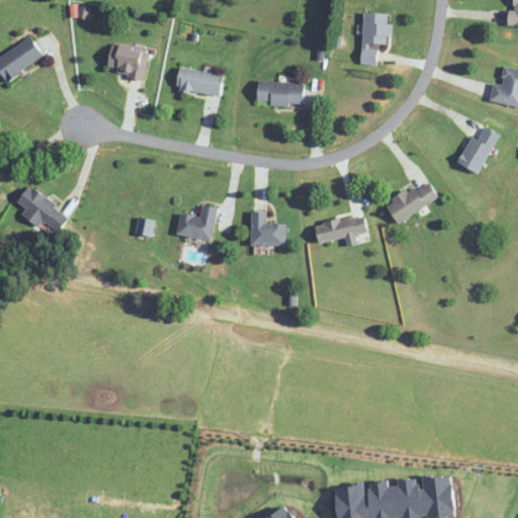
[(364,12),(362,64),(377,65),(378,45),(390,45),(391,13),(364,12)]
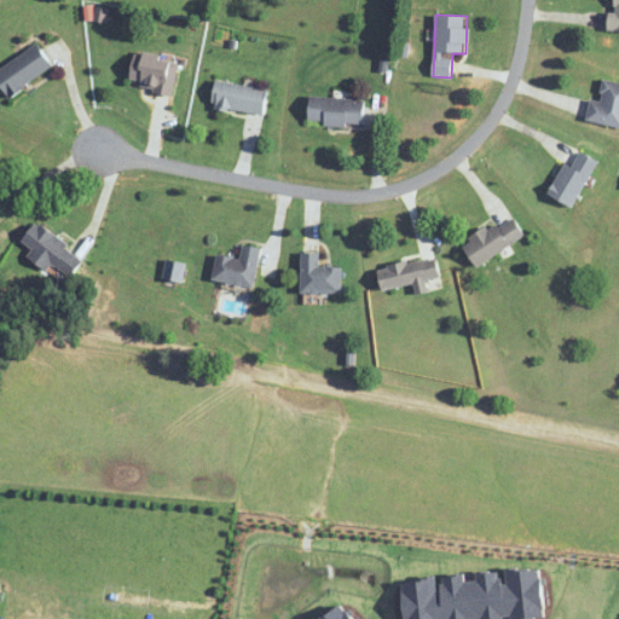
[(0,82),(9,96),(55,69),(40,45),(0,68),(0,82)]
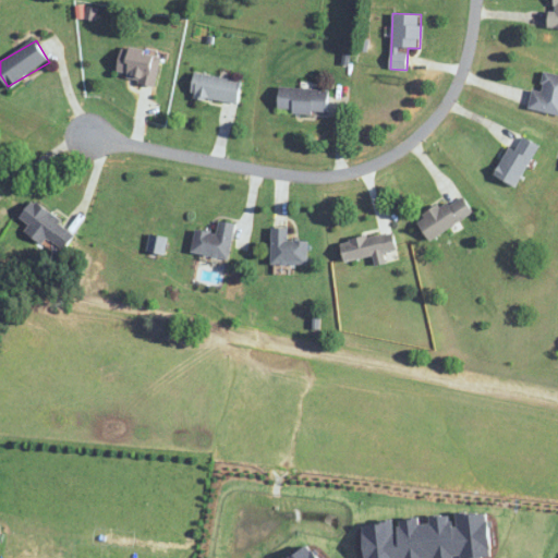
[(128,74),(126,82),(156,86),(161,51),(122,46),(118,73),(128,74)]
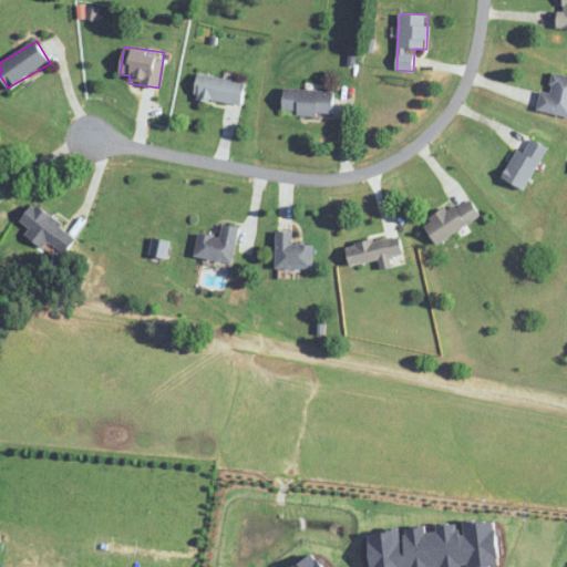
[(566,116),(566,75),(553,73),(549,93),(542,91),(537,111),(566,116)]
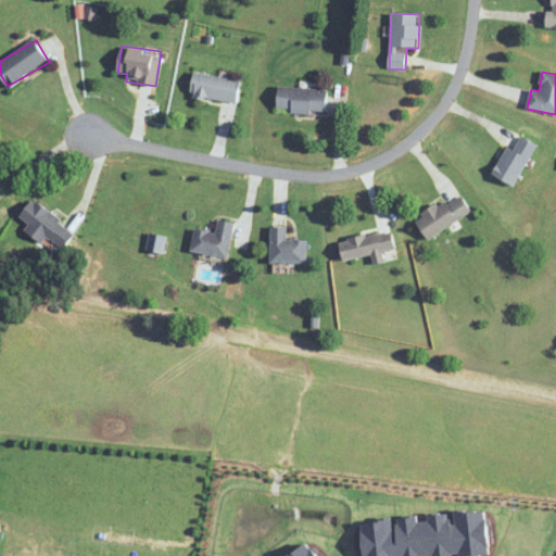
[(237,103),(240,79),(193,73),(190,97),(237,103)]
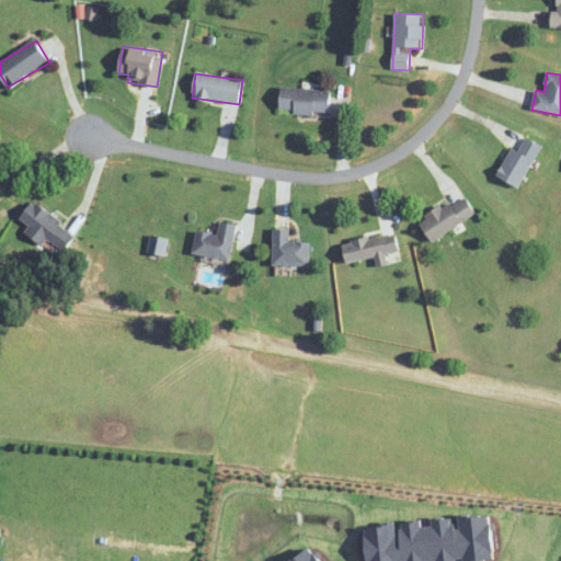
[(329,115),(331,91),(282,87),(279,111),(329,115)]
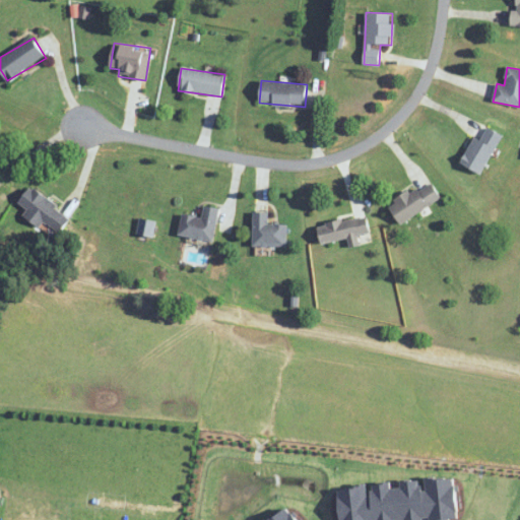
[(461,163),(479,174),(503,136),(483,124),(461,163)]
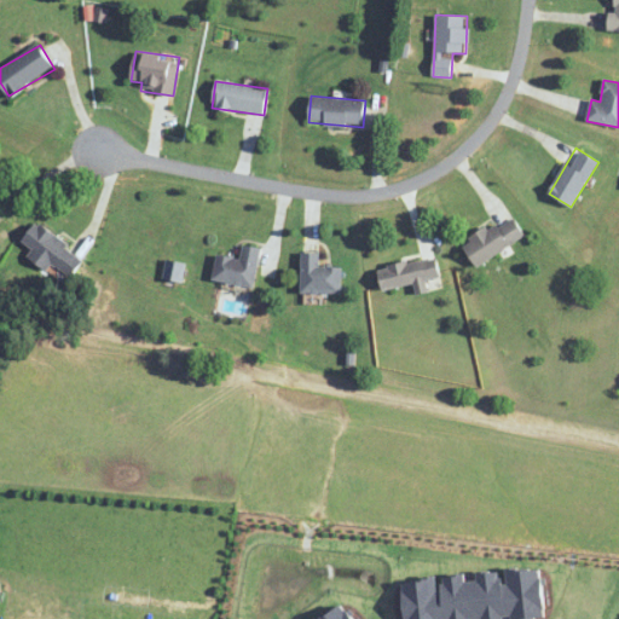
[(478,267),(525,236),(512,214),(464,247),(478,267)]
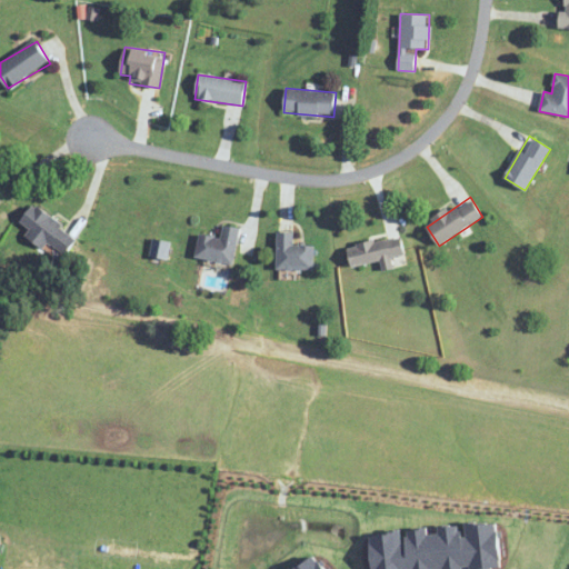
[(41,248),(47,241),(65,255),(77,238),(33,205),(20,221),(31,230),(27,236),(41,248)]
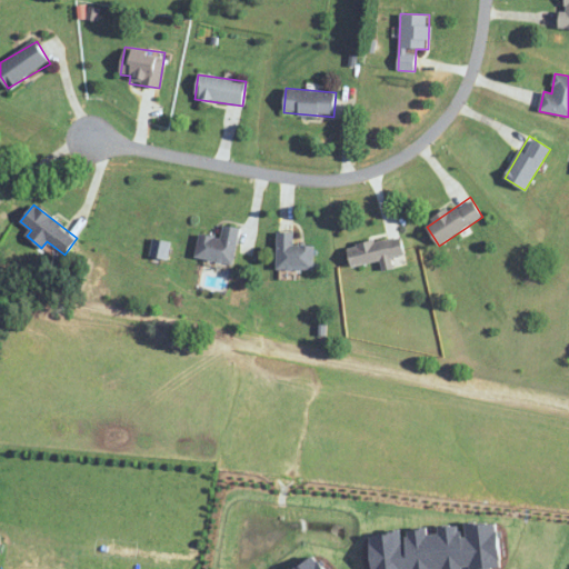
[(200,235),(196,258),(233,265),(239,228),(223,226),(221,238),(200,235)]
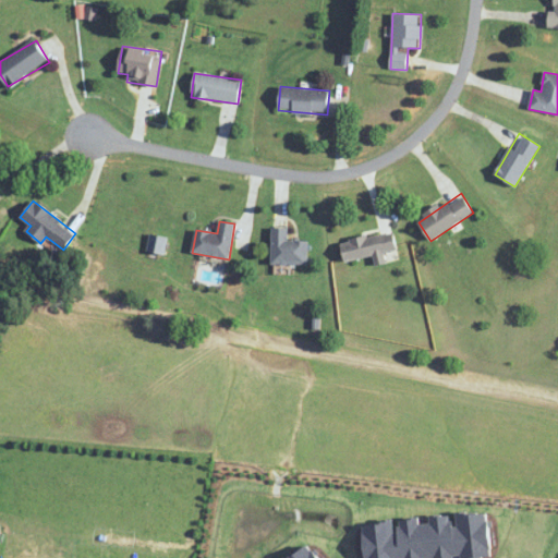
[(307,265),(307,242),(288,242),(288,228),(273,228),(273,265),(307,265)]
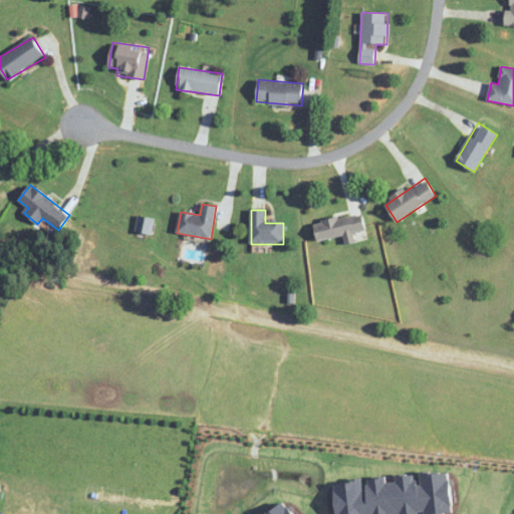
[(353,233),(366,231),(362,213),(314,224),(318,242),(344,236),(346,245),(355,243),(353,233)]
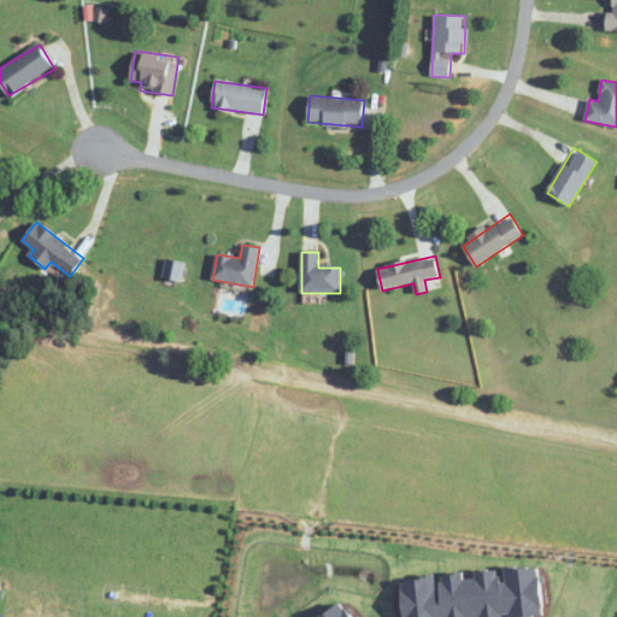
[(184,262),(165,260),(164,280),(182,281),(184,262)]
